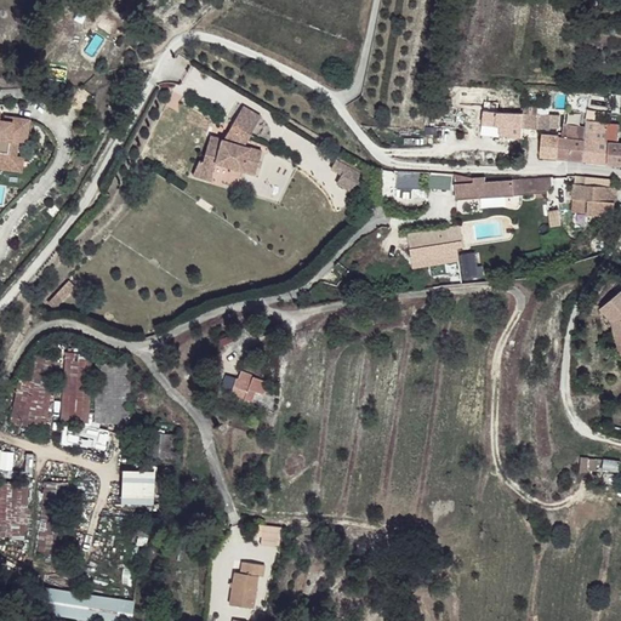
[(258,115),(240,106),(227,129),(246,140),(258,115)]
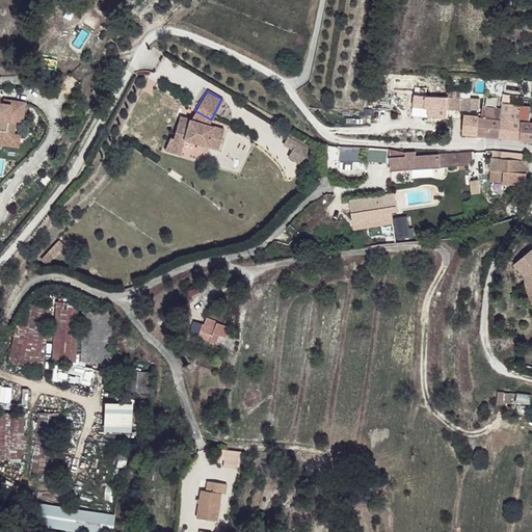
[(450,92),(427,91),(427,103),(431,103),(431,109),(449,111),(450,105),(450,92)]
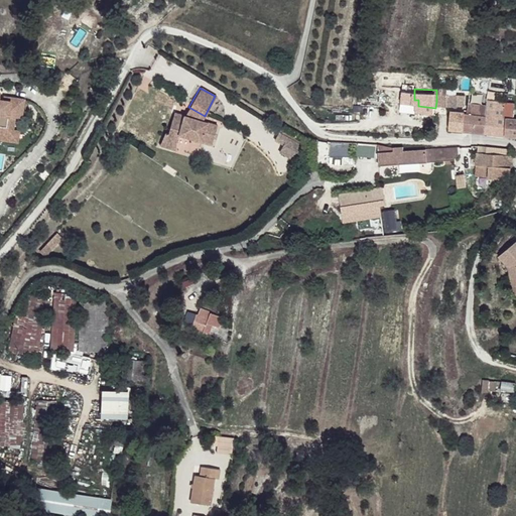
[(0,139),(16,142),(23,104),(4,100),(3,104),(0,103),(0,98),(1,92),(0,90),(0,139)]
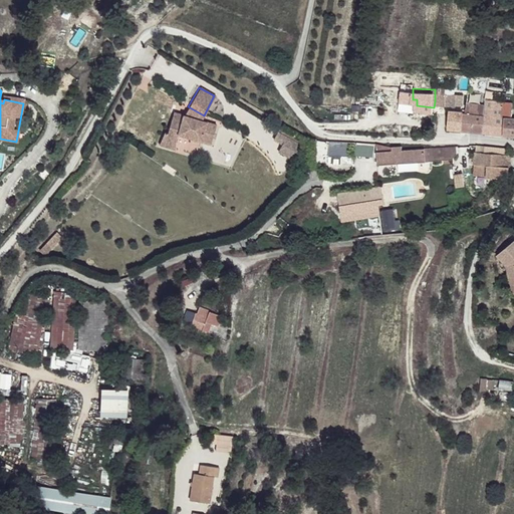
[(447,90),(435,89),(435,101),(447,102),(447,90)]
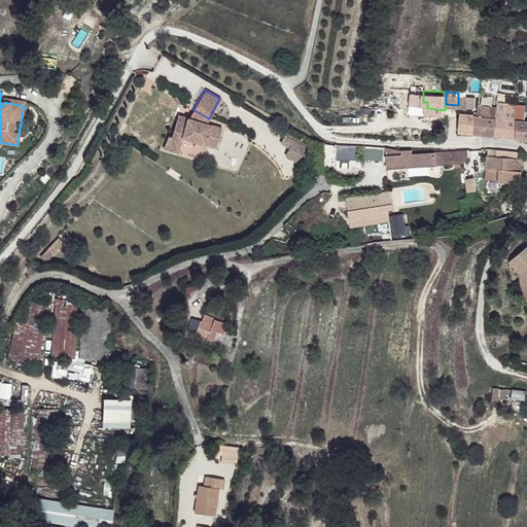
[(469,93),(458,93),(458,105),(468,105),(469,100),(469,93)]
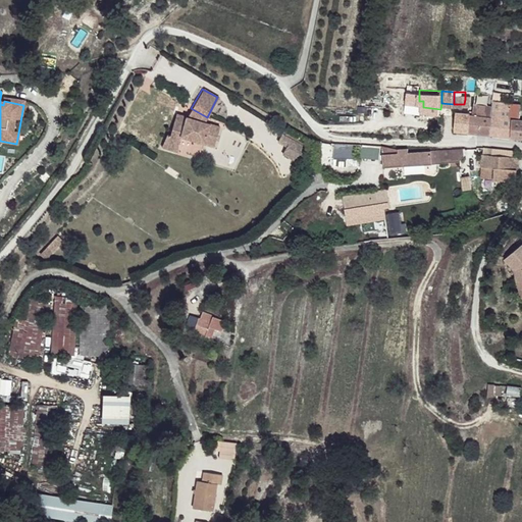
[(483,95),(475,94),(473,111),(492,113),(493,103),(483,102),(483,97),(483,95)]
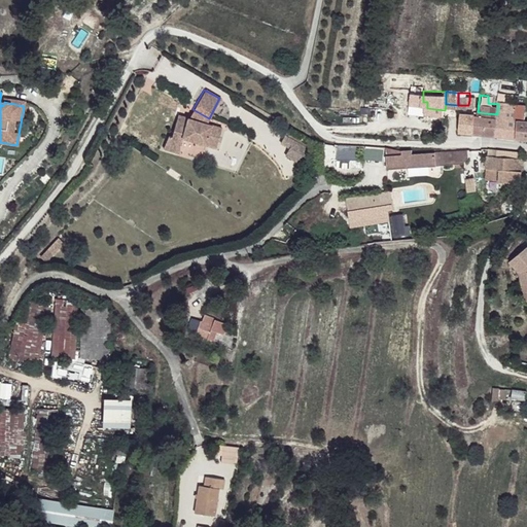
[(519,101),(498,99),(498,104),(497,114),(526,116),(526,107),(519,107),(519,101)]
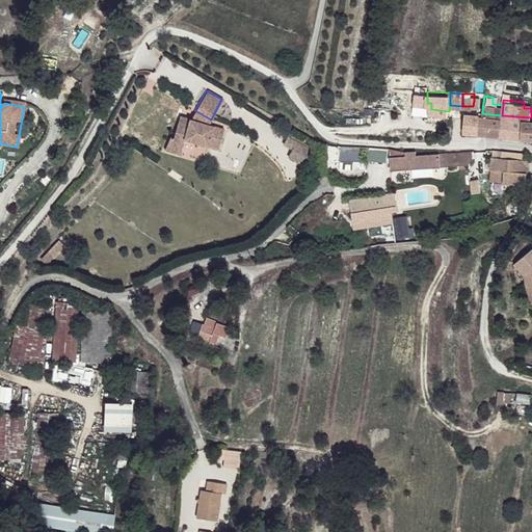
[(211,120),(194,110),(190,120),(208,125),(211,120)]
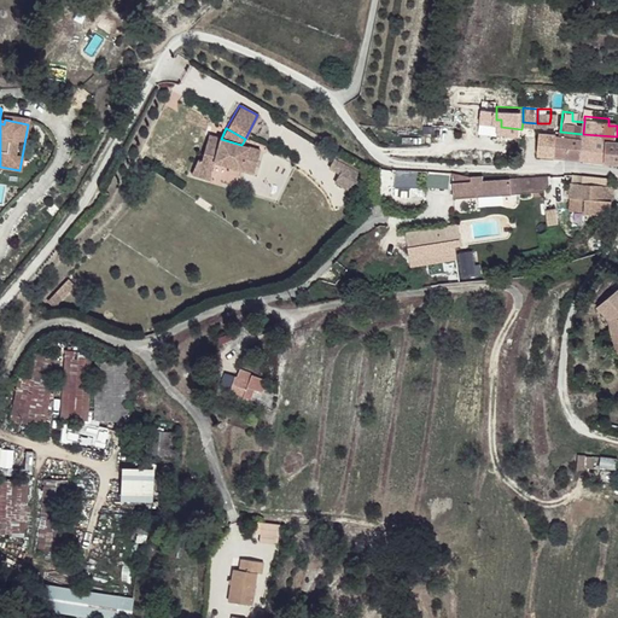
[(542,155),(543,134),(532,133),(531,153),(542,155)]
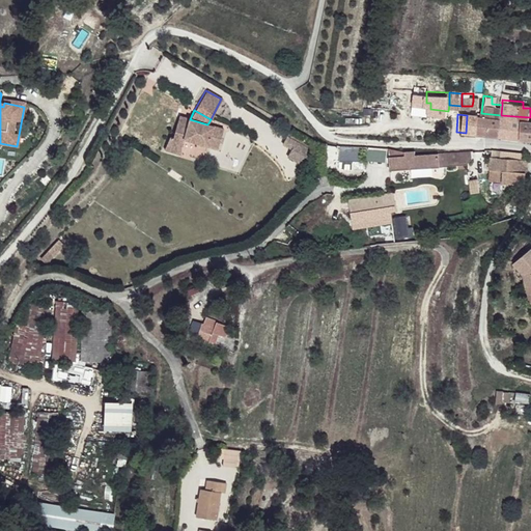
[(476,116),(467,115),(466,133),(475,134),(476,116)]
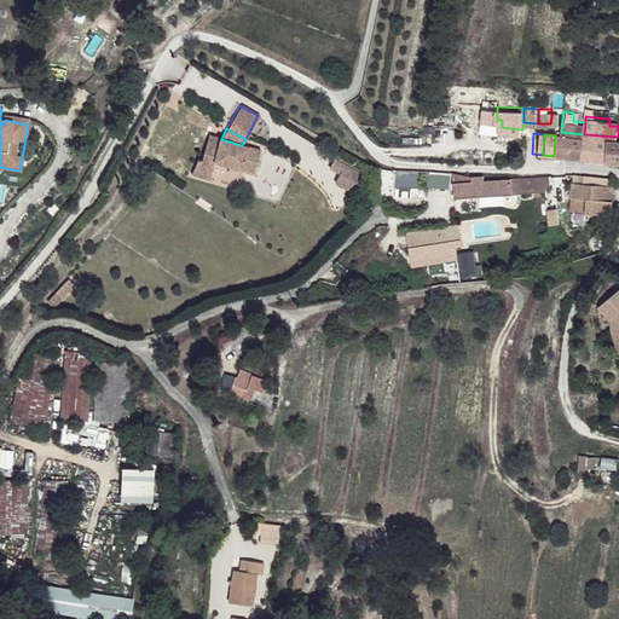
[(221,139),(209,136),(202,161),(215,167),(217,163),(255,172),(260,149),(242,145),(221,139)]
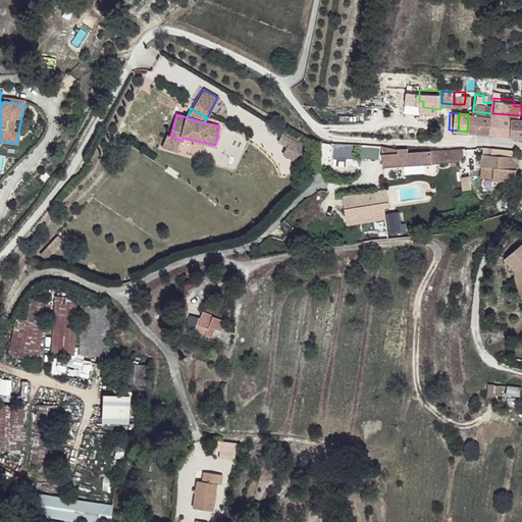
[(490,135),(493,117),(468,114),(467,132),(490,135)]
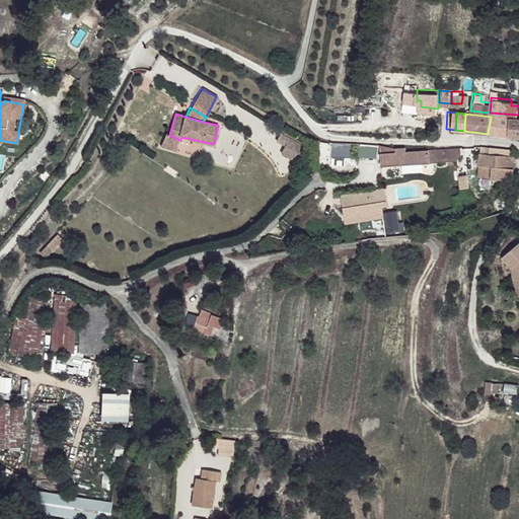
[(518,120),(491,117),(488,134),(518,137),(518,120)]
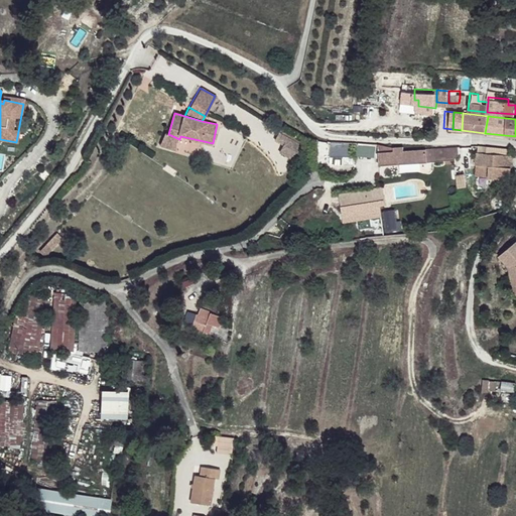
[(300,139),(280,128),(275,135),(284,140),(280,147),(291,153),(300,139)]
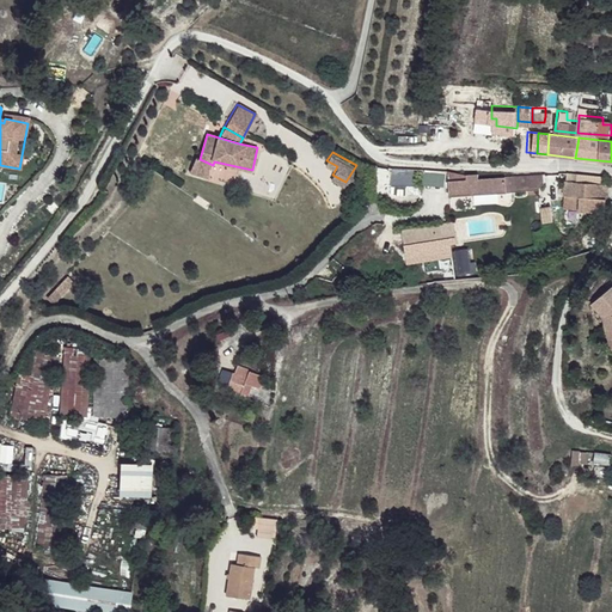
[(199,161),(200,159),(196,158),(191,173),(209,179),(213,165),(199,161)]
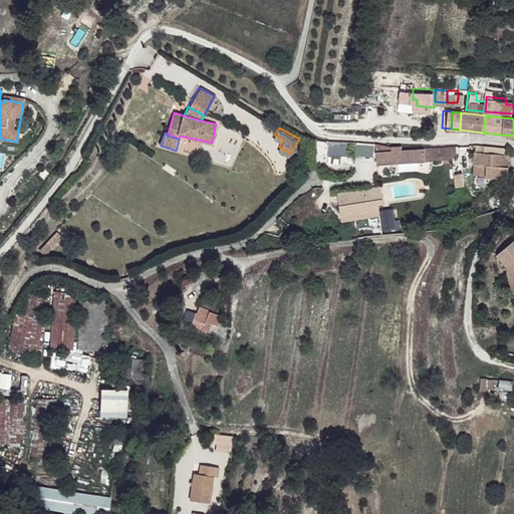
[(353,153),(354,157),(368,156),(368,152),(373,152),(372,145),(359,146),(359,152),(353,153)]
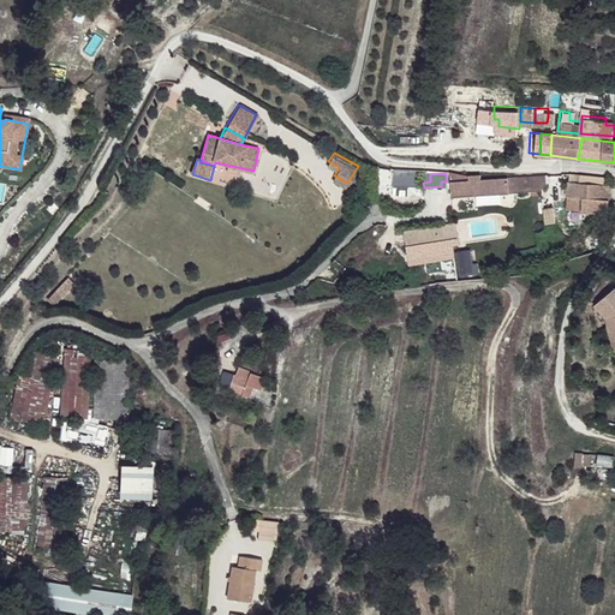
[(441,186),(424,187),(424,197),(537,189),(545,183),(541,173),(447,181),(441,181),(441,186)]
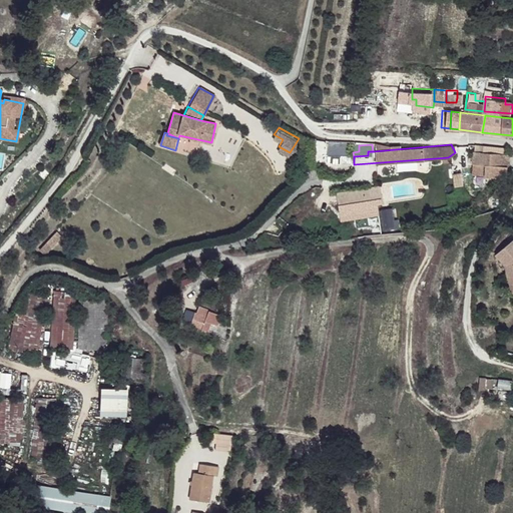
[(504,154),(481,151),(473,150),(471,161),(483,163),(481,174),(507,176),(509,155),(504,154)]
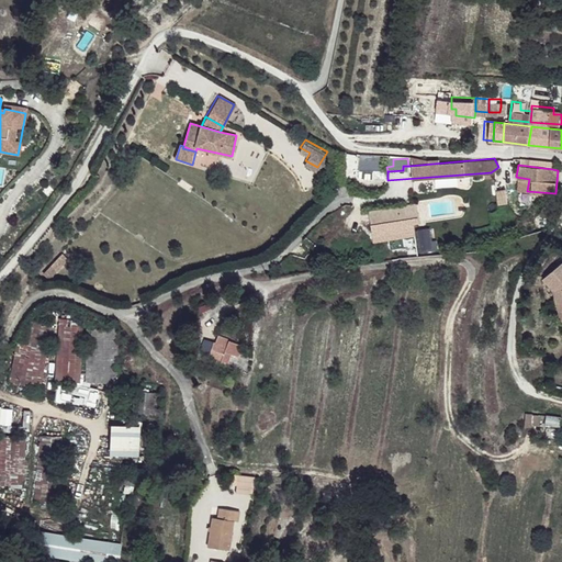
[(506,201),(504,190),(494,189),(370,211),(373,224),(506,201)]
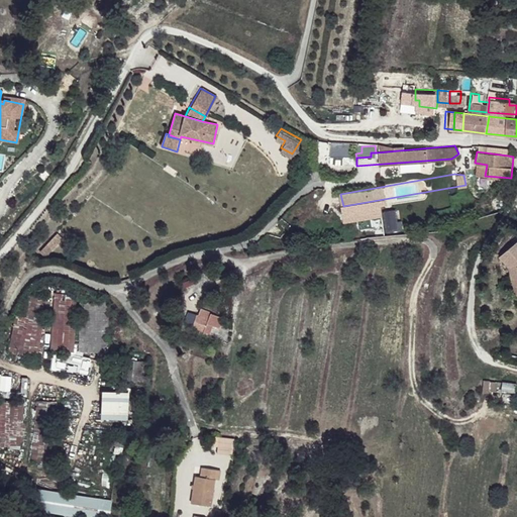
[(516,240),(506,250),(516,263),(516,240)]
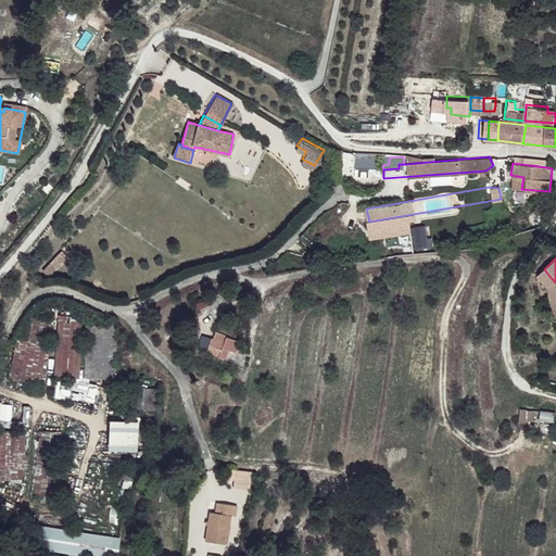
[(555,302),(555,282),(544,269),(541,273),(551,289),(554,302),(555,302)]
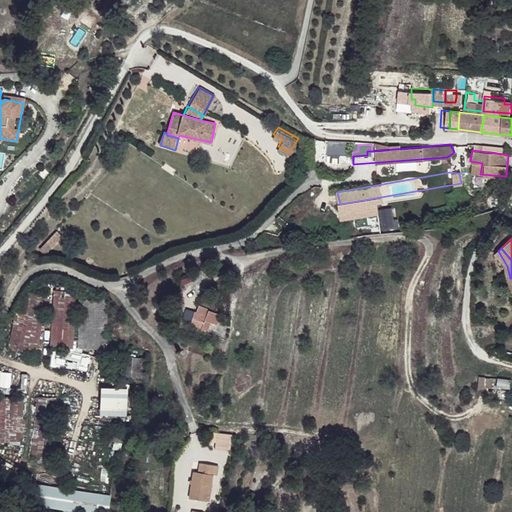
[(73,346),(75,291),(51,290),(50,346),(73,346)]
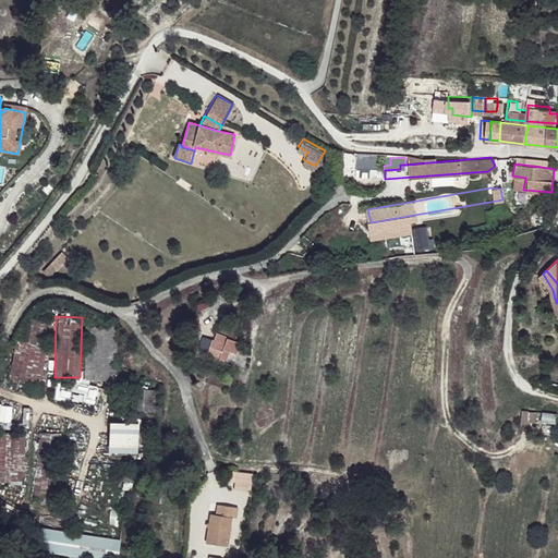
[(208,352),(227,356),(229,348),(235,350),(239,339),(214,332),(213,339),(203,336),(198,349),(208,352)]
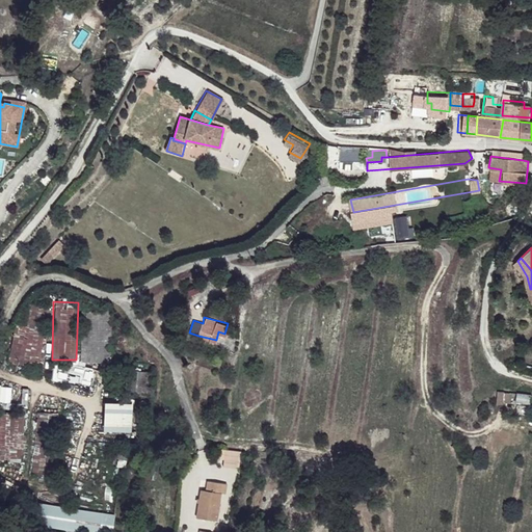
[(10,329),(10,362),(42,362),(42,330),(10,329)]
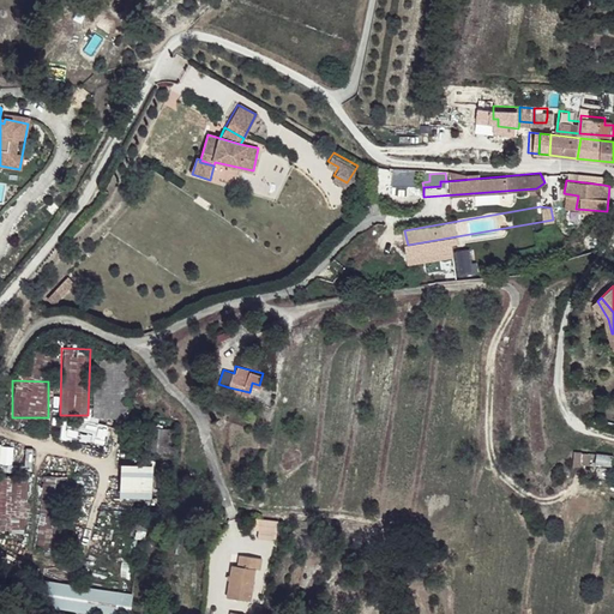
[(572,452),(573,465),(590,464),(589,451),(572,452)]
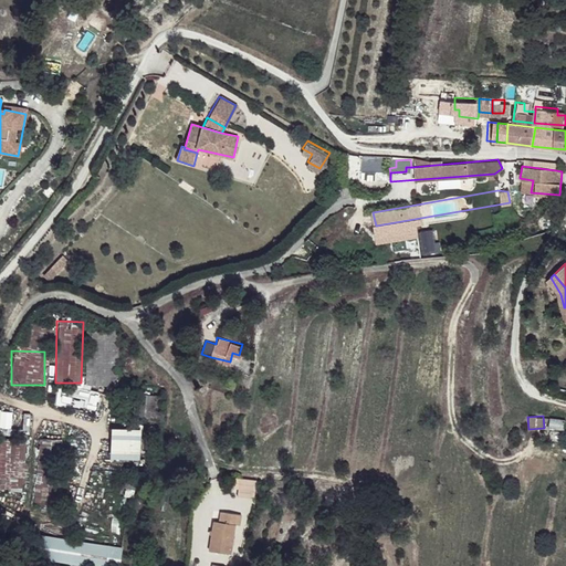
[(565,429),(565,417),(545,417),(545,429),(565,429)]
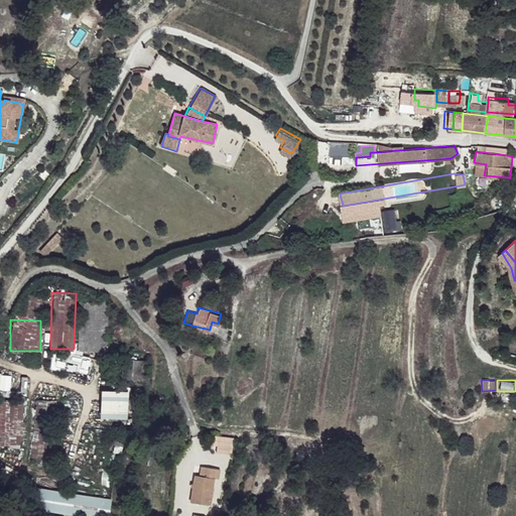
[(103,388),(100,415),(127,418),(130,391),(103,388)]
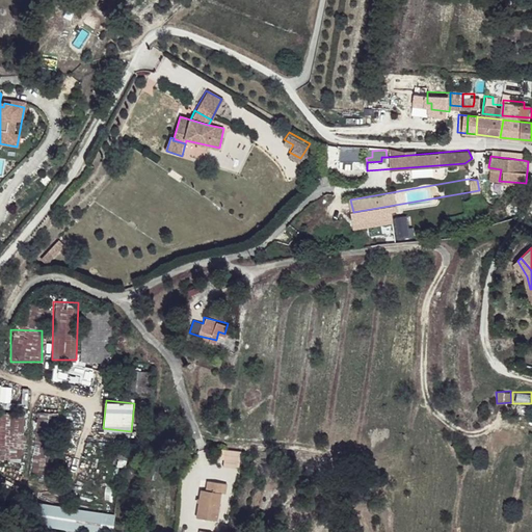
[(0,459),(23,460),(24,403),(0,402),(0,459)]
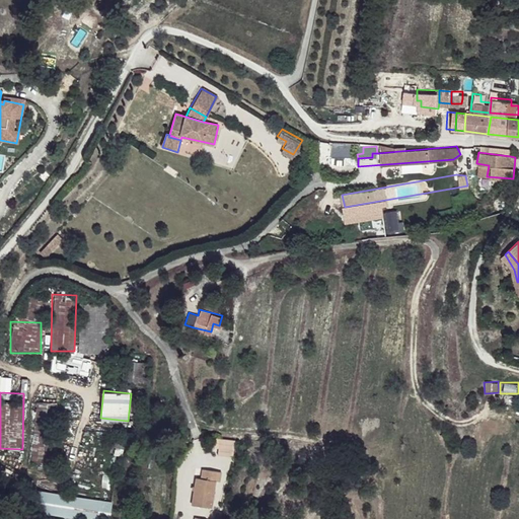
[(32,401),(32,464),(57,464),(58,401),(32,401)]
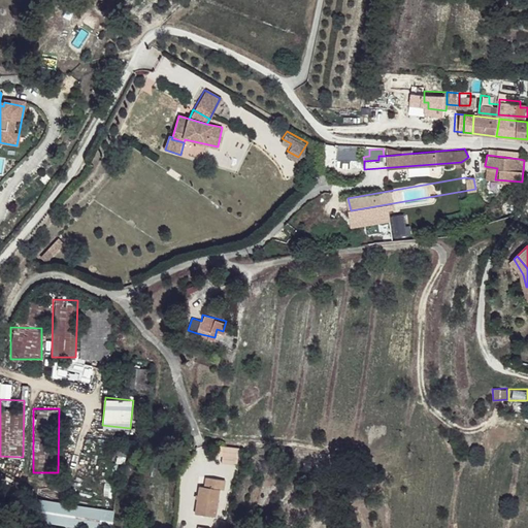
[(495,422),(509,425),(512,416),(497,414),(495,422)]
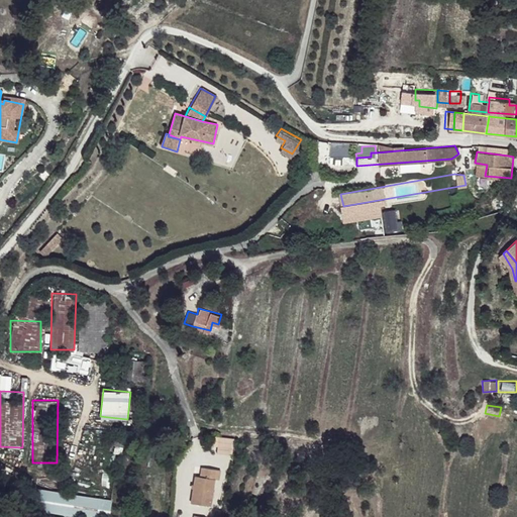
[(215,453),(233,455),(234,437),(216,436),(215,453)]
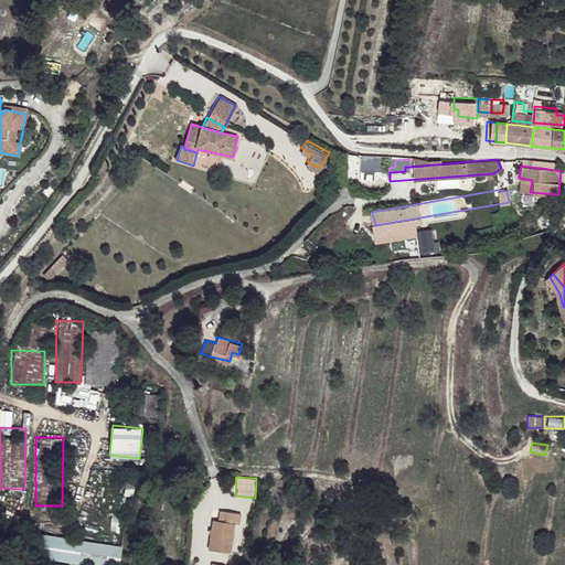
[(212,522),(209,552),(230,554),(233,525),(237,526),(238,515),(219,513),(217,523),(212,522)]
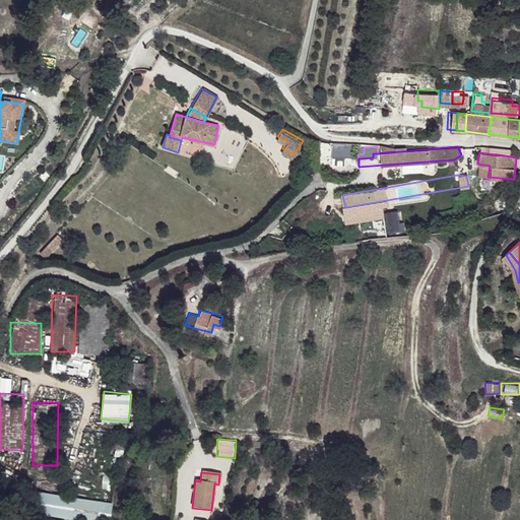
[(77,519),(109,519),(113,503),(43,490),(38,513),(77,519)]
